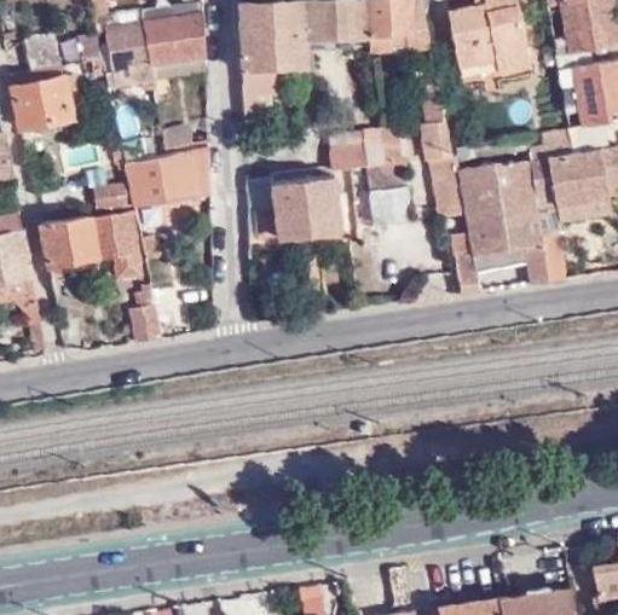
[(102,0),(88,0),(93,17),(105,16),(102,0)]
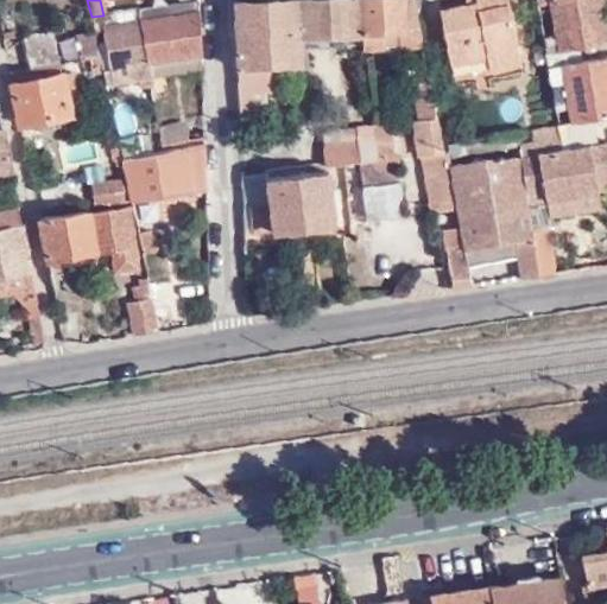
[(358,0),(274,0),(233,1),(236,83),(238,109),(248,109),(248,93),(265,93),(265,69),(301,69),(301,40),(360,38),(358,0)]
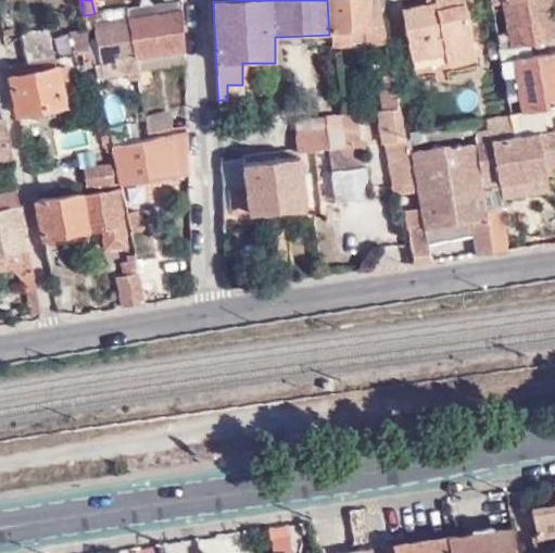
[(375,0),(327,0),(329,35),(329,47),(351,46),(350,44),(350,33),(365,32),(366,42),(366,46),(385,46),(375,0)]
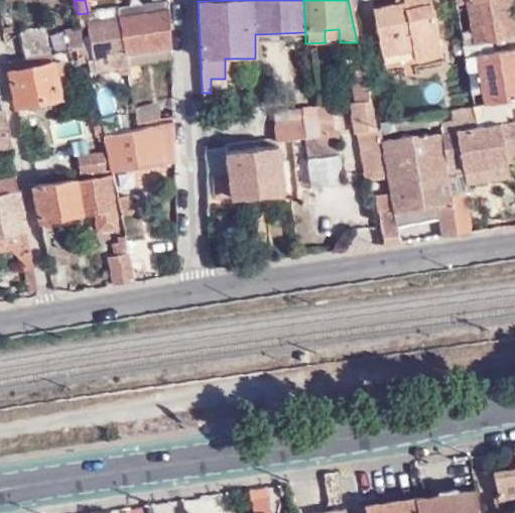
[(414,59),(440,54),(430,0),(401,0),(403,6),(394,8),(372,11),(380,57),(412,52),(414,59)]
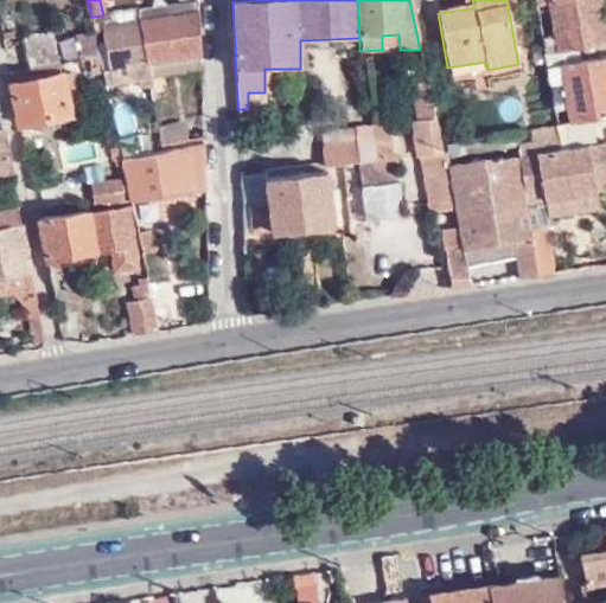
[(549,8),(556,55),(578,51),(605,46),(605,40),(597,0),(556,0),(534,4),(535,11),(549,8)]
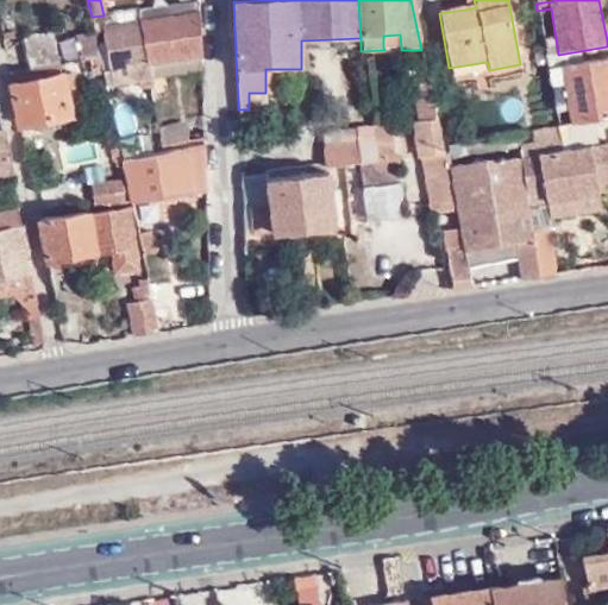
[(201,58),(200,5),(150,13),(139,14),(148,67),(201,58)]
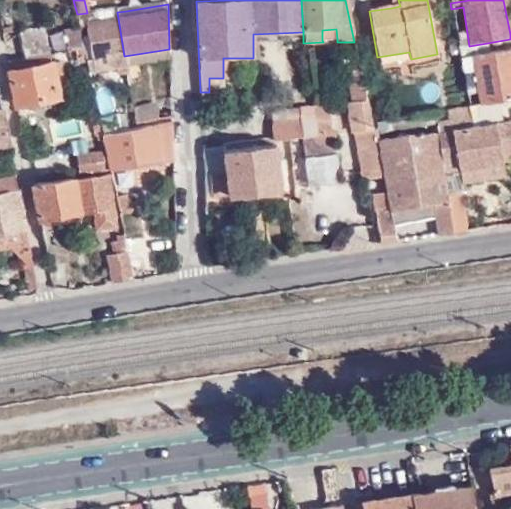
[(124,56),(117,12),(109,12),(110,21),(89,25),(87,26),(93,61),(87,62),(89,73),(117,68),(120,82),(128,81),(126,69),(124,56)]
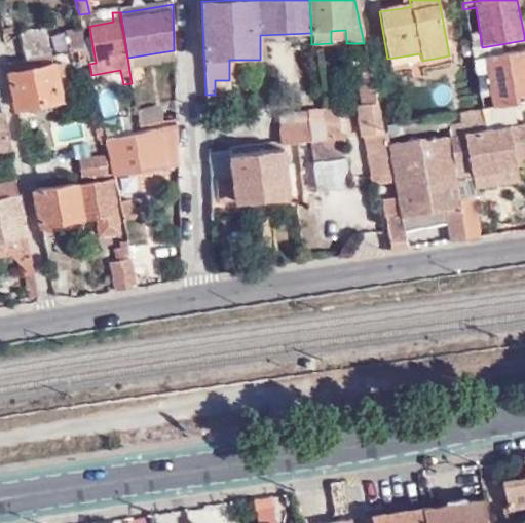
[(89,27),(91,26),(90,16),(81,17),(82,27),(89,27)]
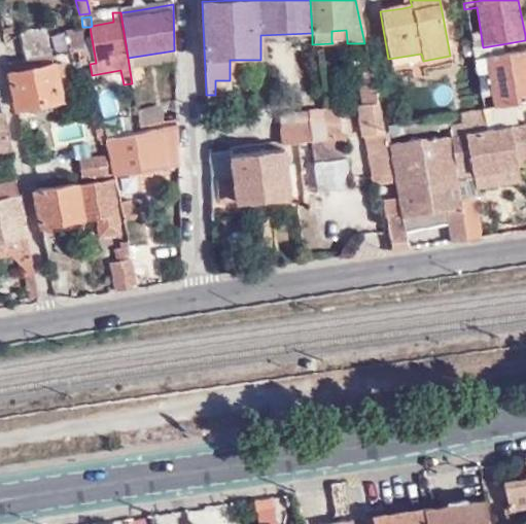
[(21,35),(25,60),(29,59),(50,54),(46,30),(21,35)]
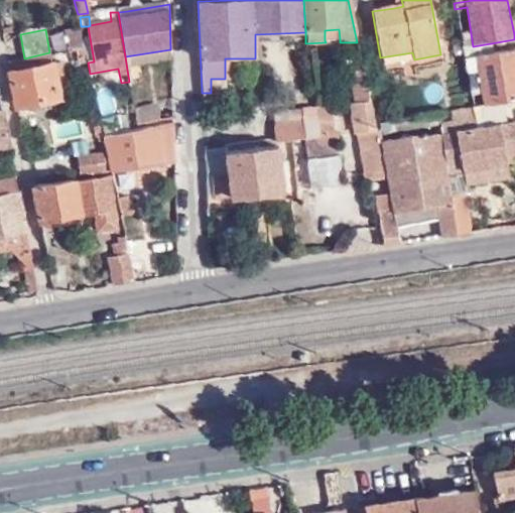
[(325,30),(325,40),(340,39),(339,29),(325,30)]
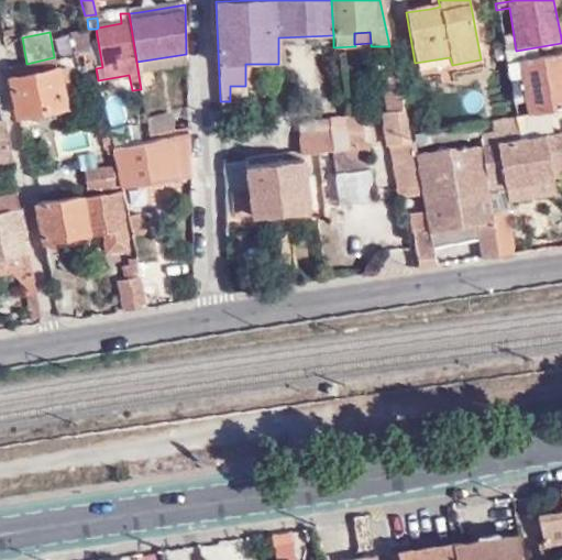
[(91,51),(88,33),(70,35),(74,53),(91,51)]
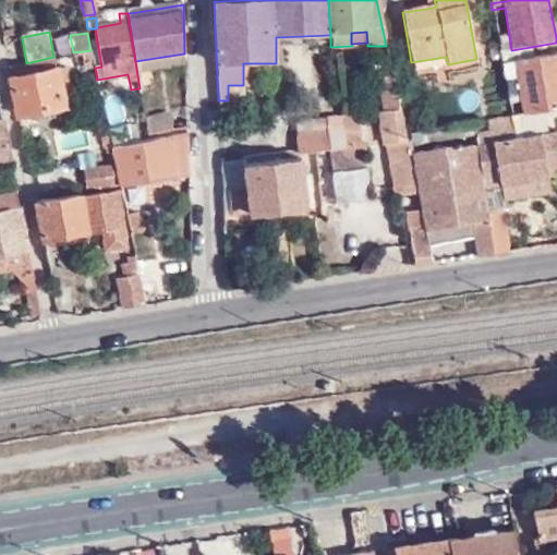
[(499,52),(501,51),(506,51),(503,35),(496,36),(499,52)]
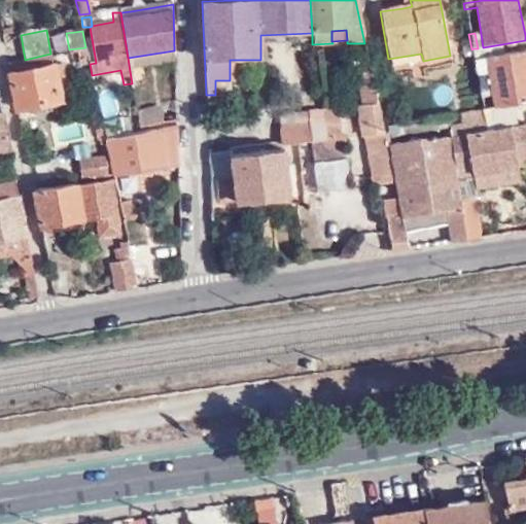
[(484,110),(487,131),(496,129),(516,127),(513,107),(525,104),(525,53),(502,57),(501,44),(483,47),(478,48),(474,48),(475,62),(485,60),(488,72),(478,74),(482,97),(492,97),(494,109),(484,110)]
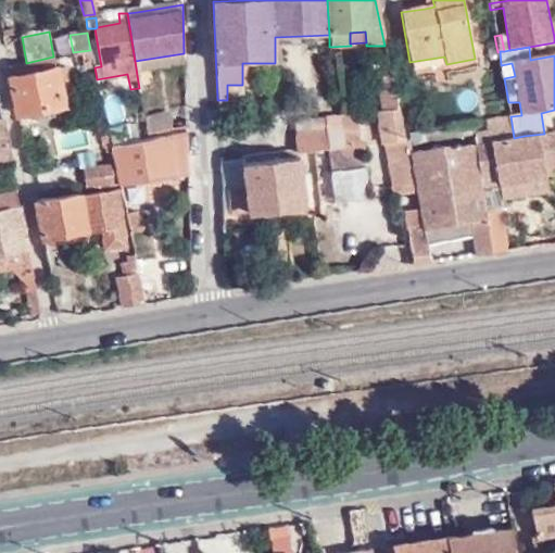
[(185,66),(184,53),(135,61),(137,75),(185,66)]
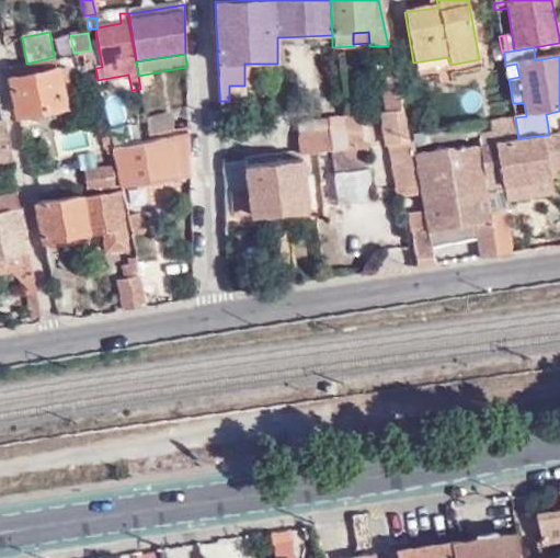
[(481,69),(479,59),(450,65),(448,57),(413,63),(416,80),(481,69)]
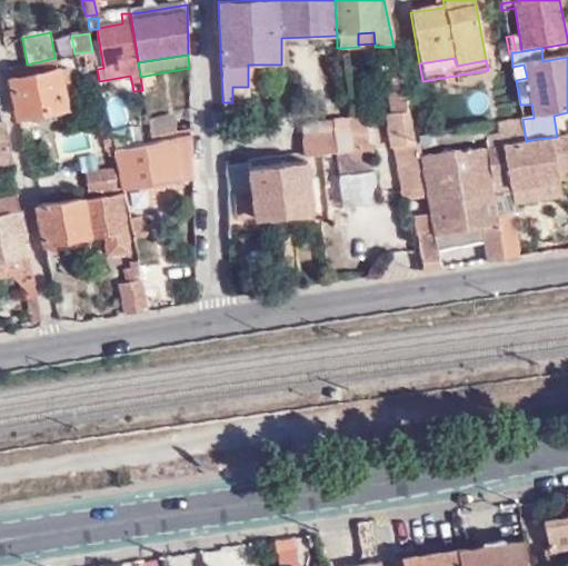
[(27,65),(9,68),(19,119),(65,109),(65,106),(77,103),(69,67),(33,73),(31,67),(28,67),(27,65)]
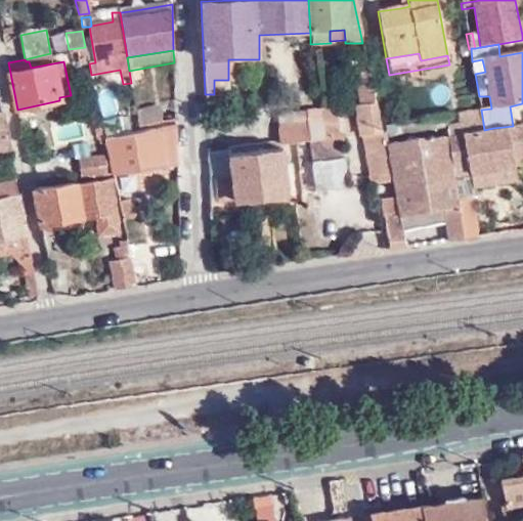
[(380,131),(368,75),(356,77),(360,102),(353,103),(359,133),(362,133),(380,131)]
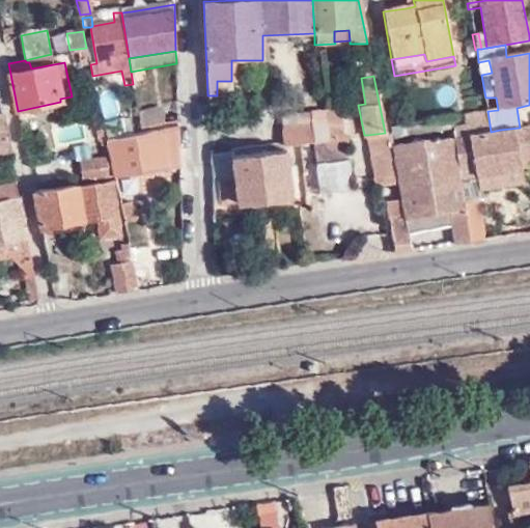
[(217,95),(207,95),(207,103),(231,102),(231,81),(217,81),(217,95)]
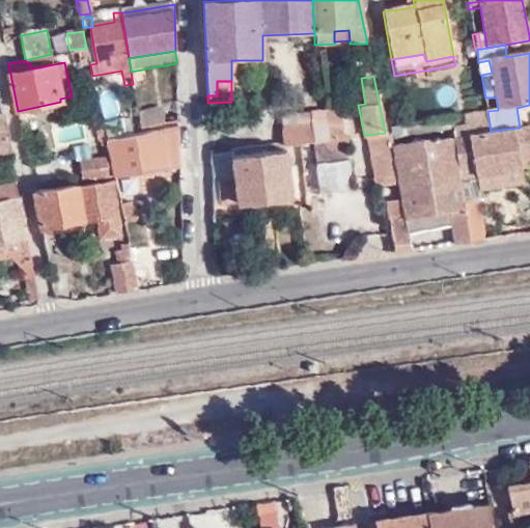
[(334,81),(321,83),(325,111),(339,109),(334,81)]
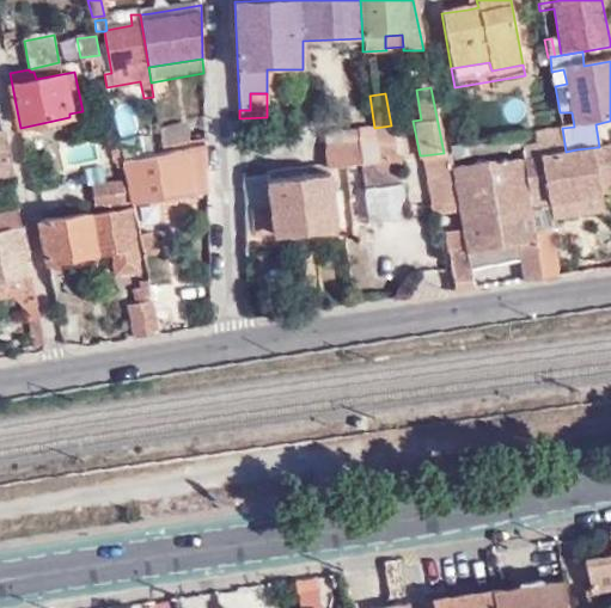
[(139,108),(114,109),(117,146),(142,145),(139,108)]
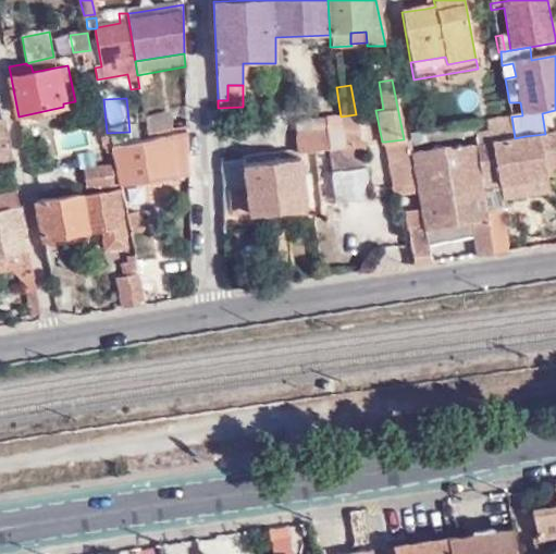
[(356,114),(341,117),(345,146),(361,145),(362,145),(358,114),(356,114)]
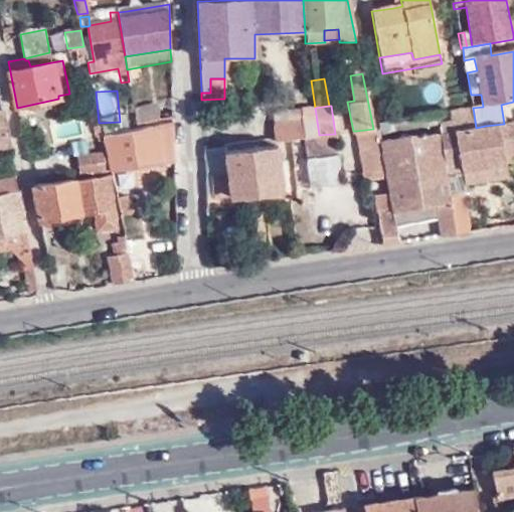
[(138,125),(157,122),(155,108),(135,109),(138,125)]
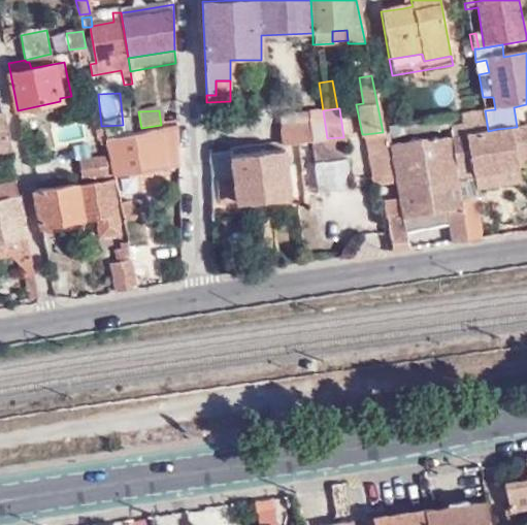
[(280,117),(283,144),(299,142),(327,138),(323,110),(280,117)]
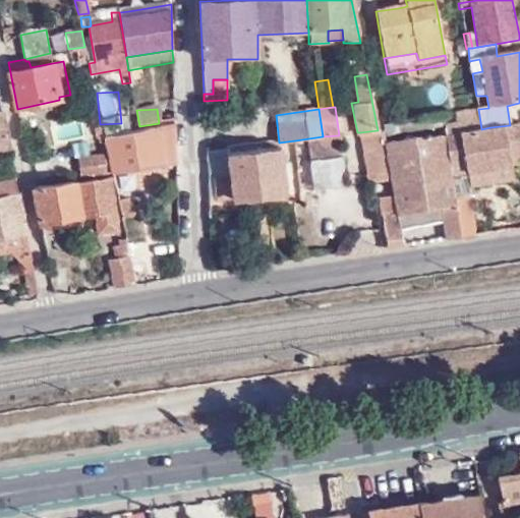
[(0,150),(10,149),(3,113),(0,113),(0,150)]
